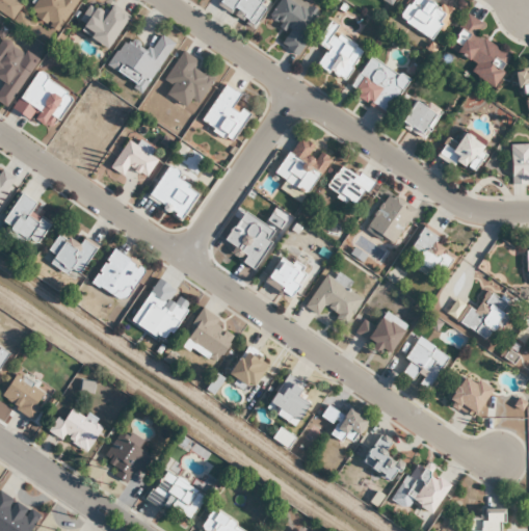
[(32,19),(19,10),(24,4),(18,0),(0,0),(0,10),(26,28),(32,19)]
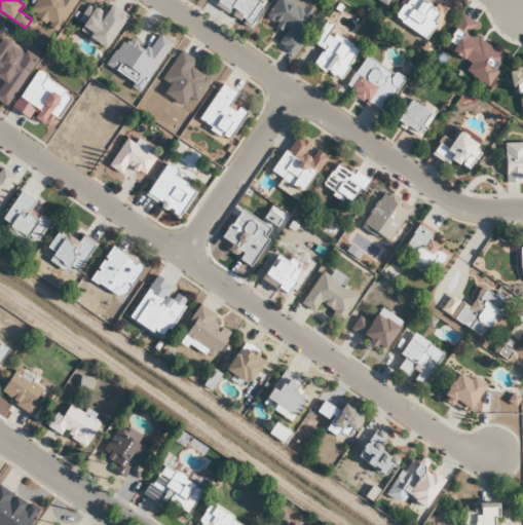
[(38,0),(31,13),(60,31),(77,0),(38,0)]
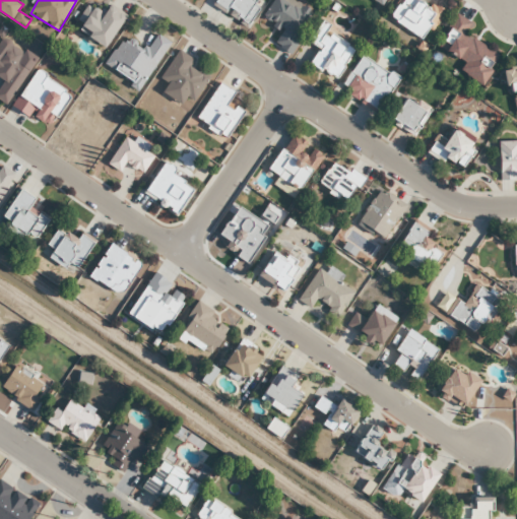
[(248,24),(263,0),(216,0),(215,3),(248,24)]
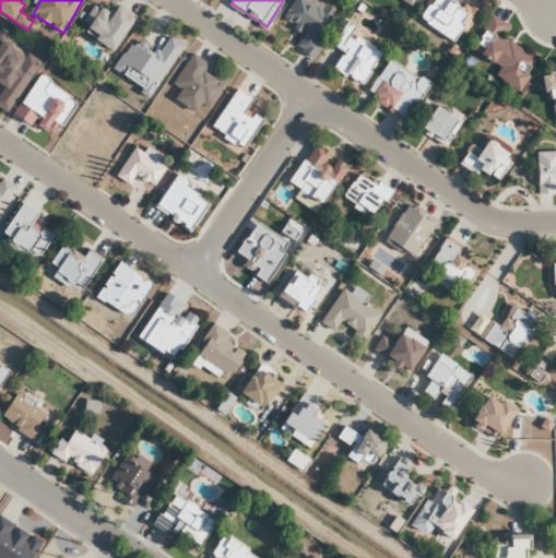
[(314,57),(340,14),(317,0),(295,0),(285,18),(307,31),(297,47),(314,57)]
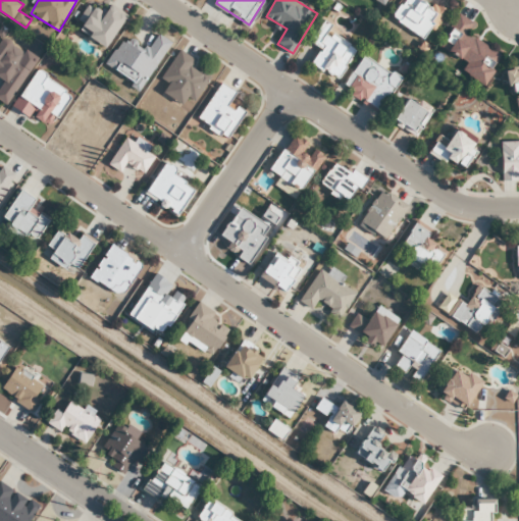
[(402,0),(392,17),(427,40),(446,11),(427,0),(402,0)]
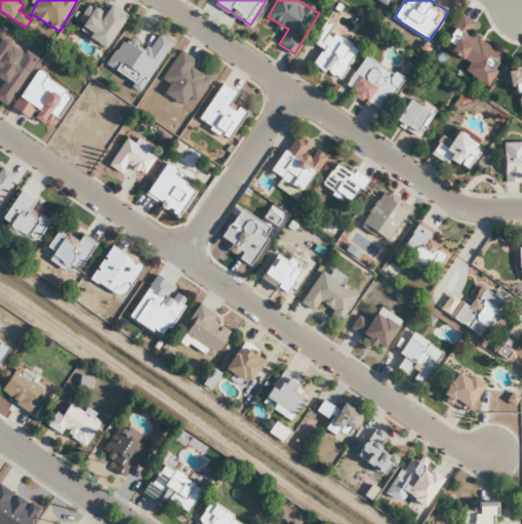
[(77,28),(106,48),(127,18),(111,6),(105,14),(93,5),(77,28)]
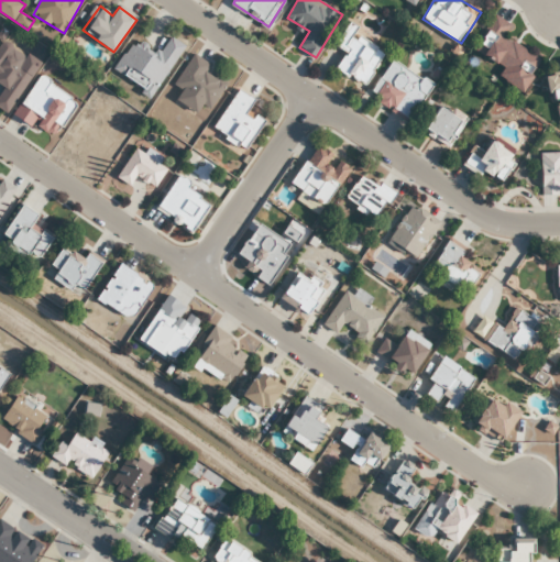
[(500,78),(526,91),(544,58),(504,37),(512,23),(495,14),(476,51),(506,66),(500,78)]
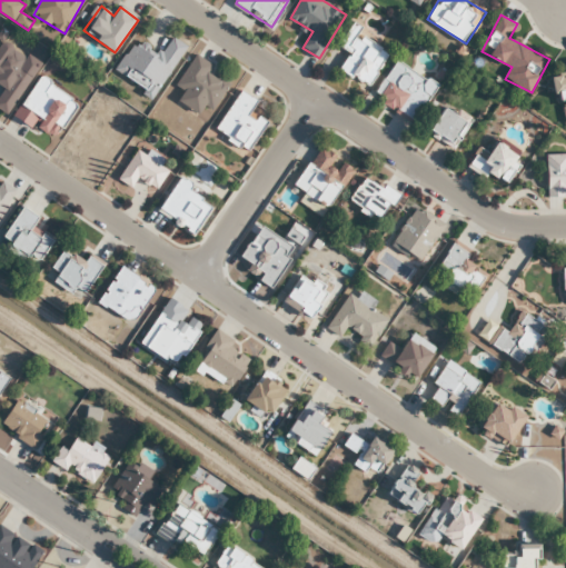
[(369,87),(390,53),(360,33),(364,28),(355,21),(339,46),(350,52),(340,69),(369,87)]
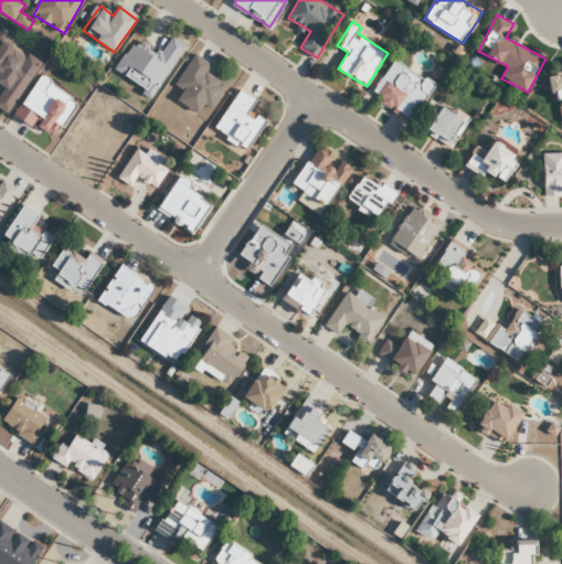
[(187,45),(171,36),(158,59),(133,43),(116,71),(155,96),(187,45)]
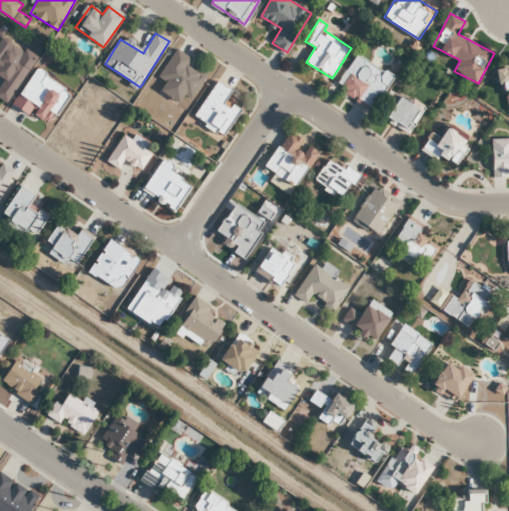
[(37,57),(3,37),(0,41),(0,74),(6,78),(0,87),(0,98),(9,104),(37,57)]
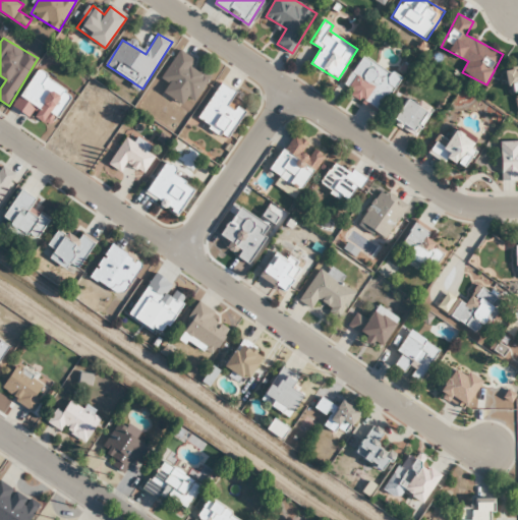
[(162,78),(170,83),(164,93),(189,108),(209,76),(193,66),(197,60),(180,50),(162,78)]
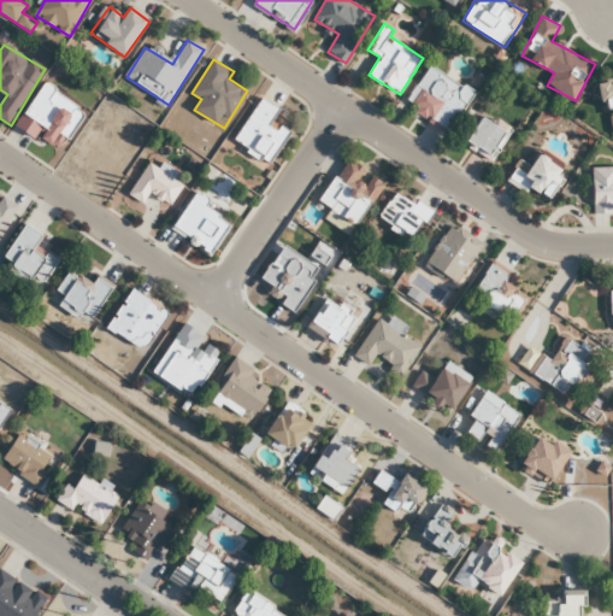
[(449,134),(476,93),(431,64),(405,106),(449,134)]
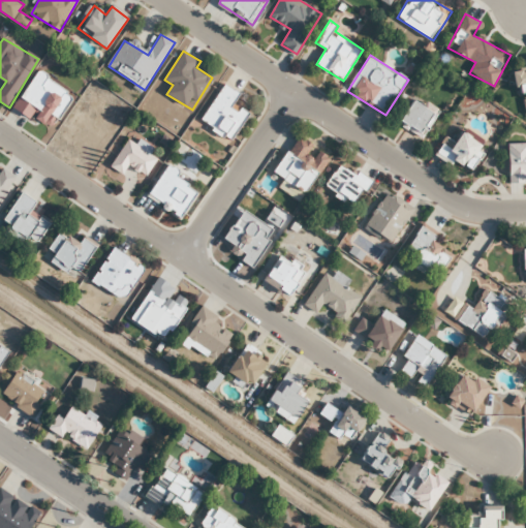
[(14,107),(52,131),(74,95),(37,71),(14,107)]
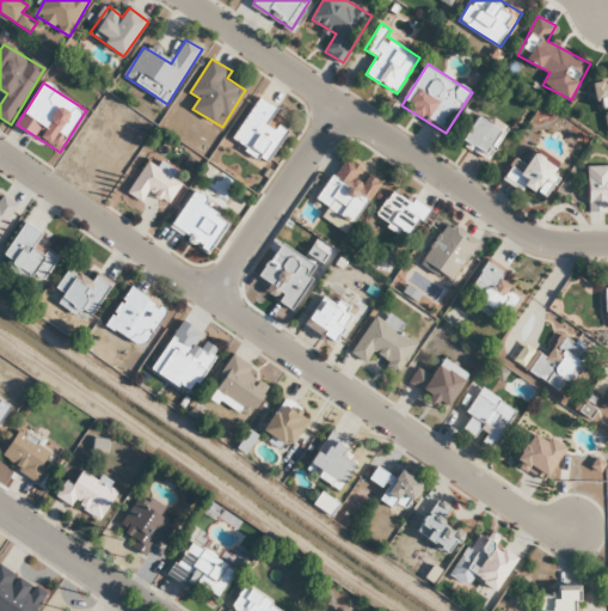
[(270,120),(278,109),(259,97),(233,139),(269,163),(288,132),(270,120)]
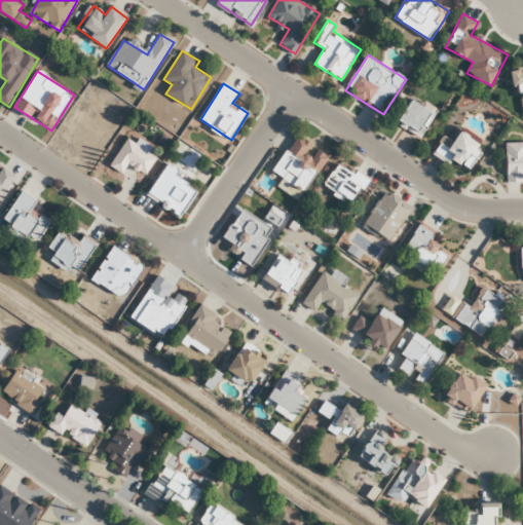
[(396,119),(417,138),(437,115),(415,97),(396,119)]
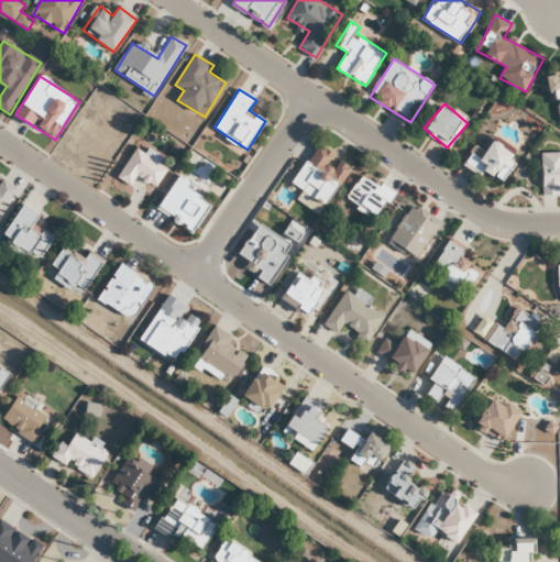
[(484,158),(471,153),(465,167),(501,180),(514,146),(492,139),(484,158)]
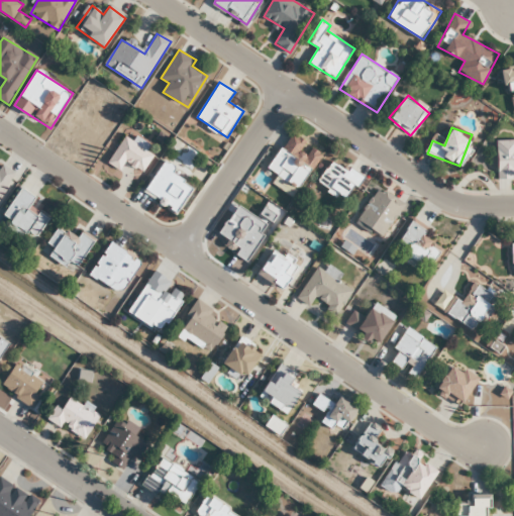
[(302,189),(321,152),(311,146),(312,145),(289,133),(269,171),(302,189)]
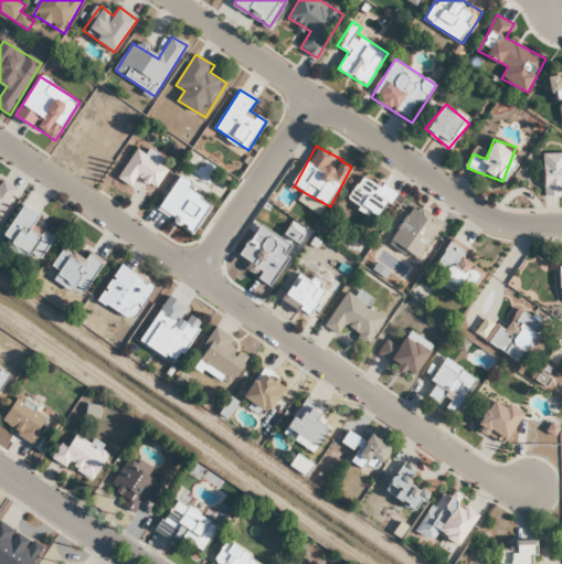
[(133,185),(139,177),(157,189),(169,170),(160,165),(163,159),(150,150),(146,155),(138,149),(119,177),(133,185)]
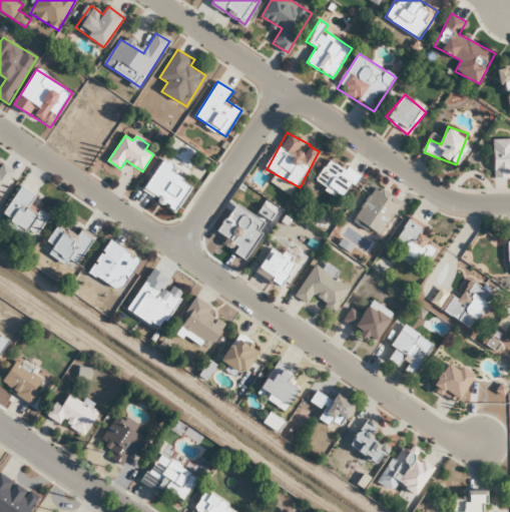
[(316,176),(340,200),(360,180),(336,156),(316,176)]
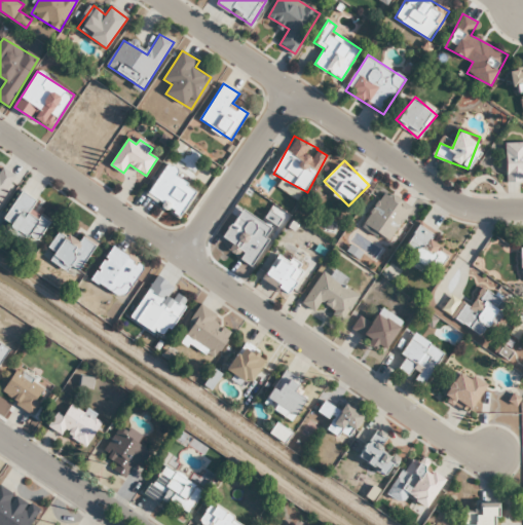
[(180,217),(199,189),(166,166),(147,193),(180,217)]
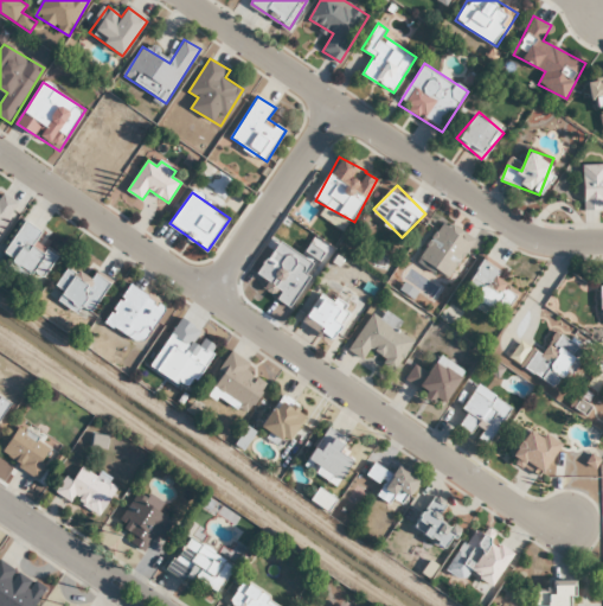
[(0,196),(0,231),(18,203),(2,193),(0,196)]
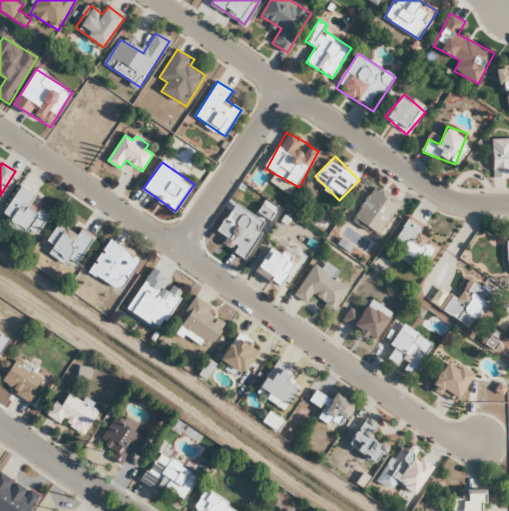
[(379,236),(401,201),(375,185),(354,220),(379,236)]
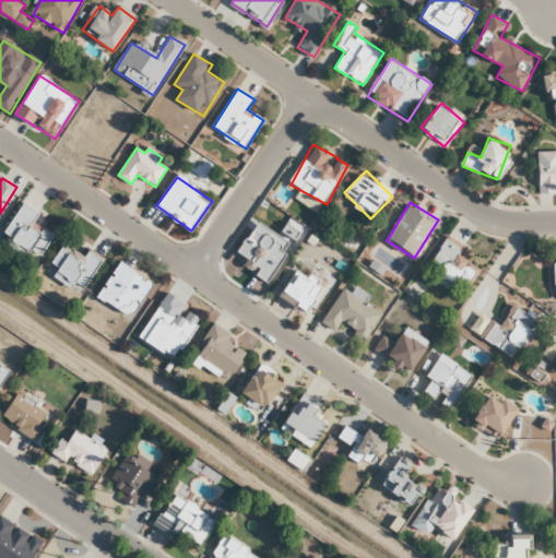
[(37,261),(54,238),(33,224),(39,214),(24,203),(1,236),(37,261)]
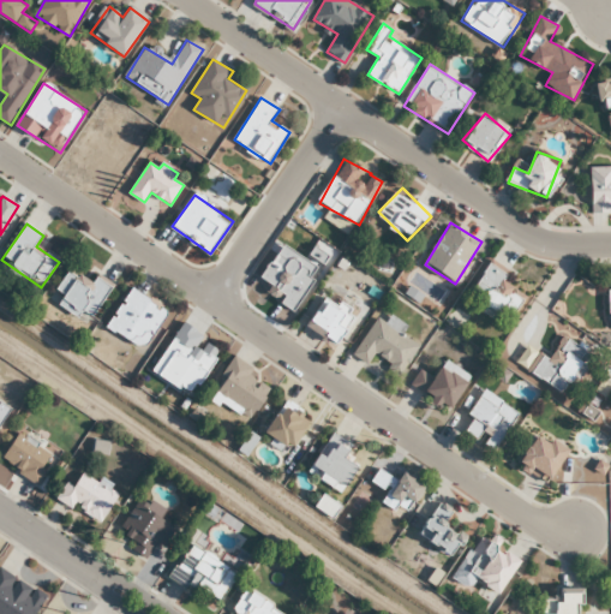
[(504,281),(511,270),(491,258),(469,297),(501,315),(502,311),(514,319),(527,294),(504,281)]
